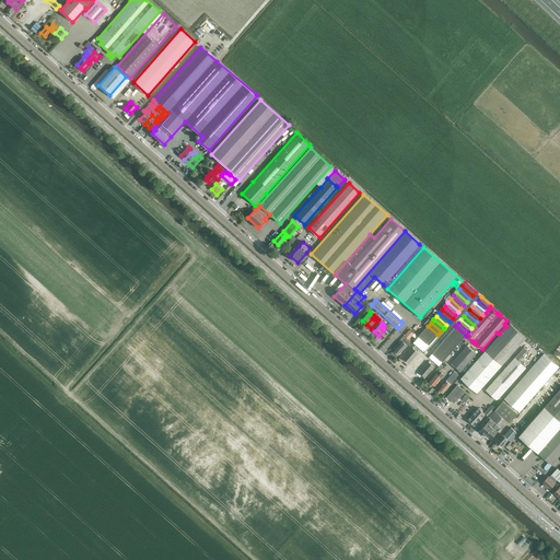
[(510,324),(473,365),(471,366),(470,365),(463,373),(464,374),(461,378),(477,393),(526,338),(510,324)]
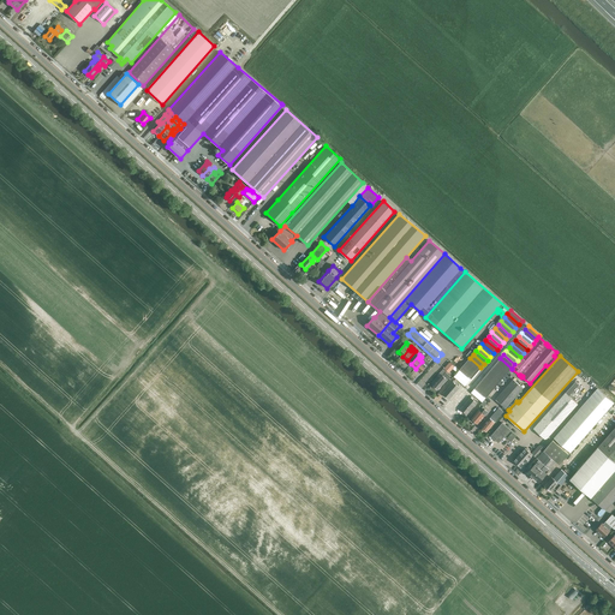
[(470,358),(466,362),(478,371),(481,368),(470,358)]
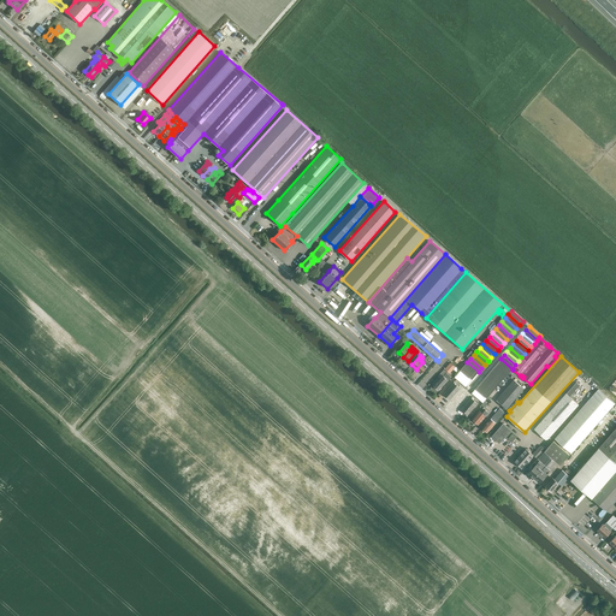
[(501,359),(498,362),(509,373),(513,369),(501,359)]
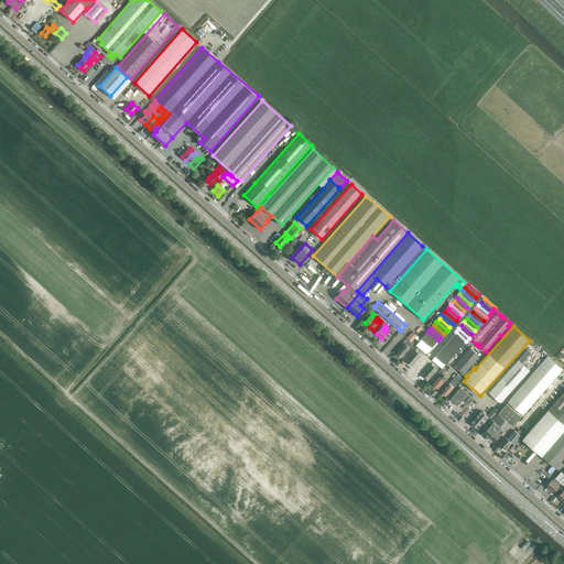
[(387,332),(381,338),(386,342),(393,333),(391,331),(389,333),(387,332)]
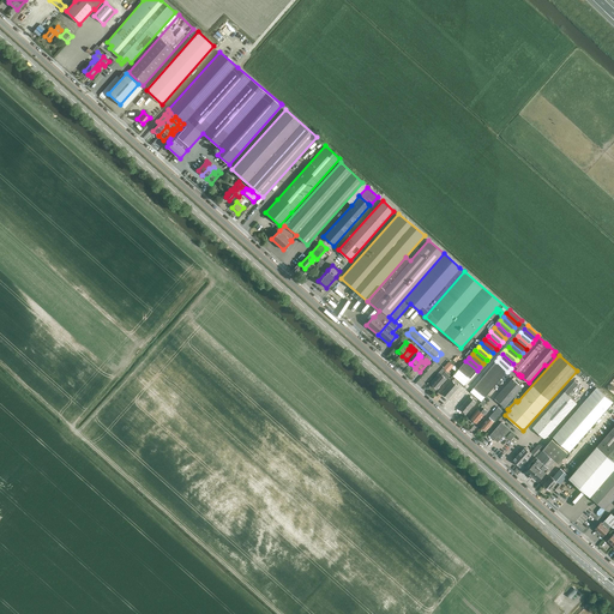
[(465,361),(463,365),(474,374),(477,371),(465,361)]
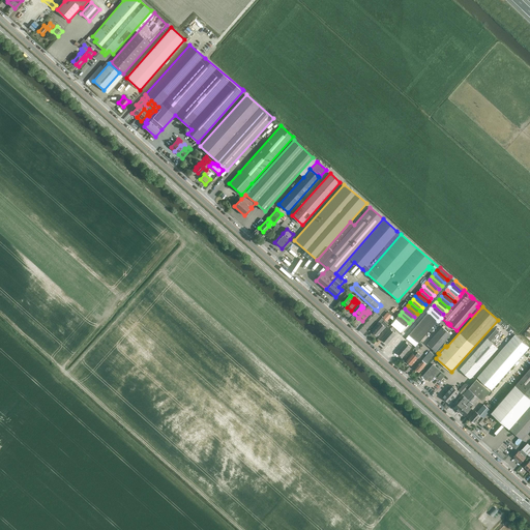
[(429,312),(425,315),(435,324),(438,321),(429,312)]
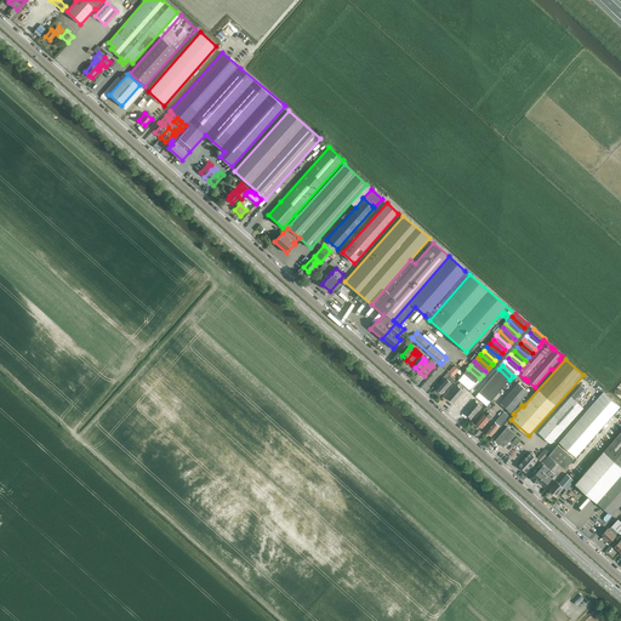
[(467,369),(465,372),(476,382),(479,379),(468,369),(467,369)]
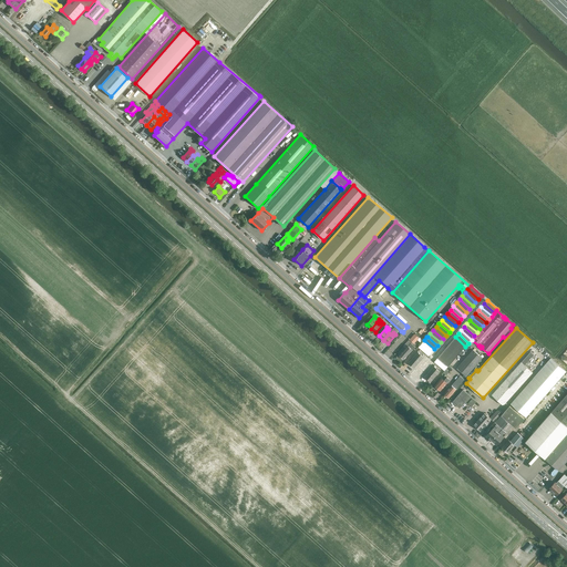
[(455,337),(452,340),(463,350),(465,347),(455,337)]
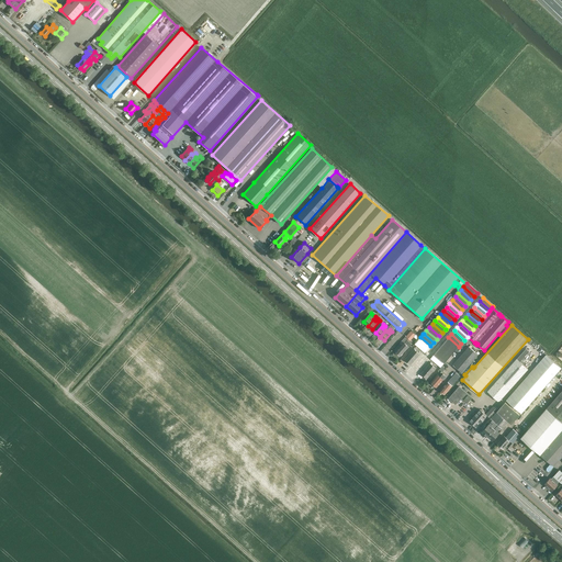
[(448,337),(446,340),(456,350),(459,347),(448,337)]
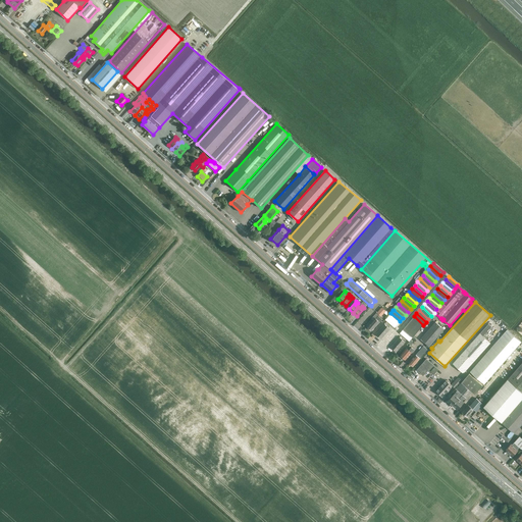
[(414,316),(411,320),(421,328),(423,325),(414,316)]
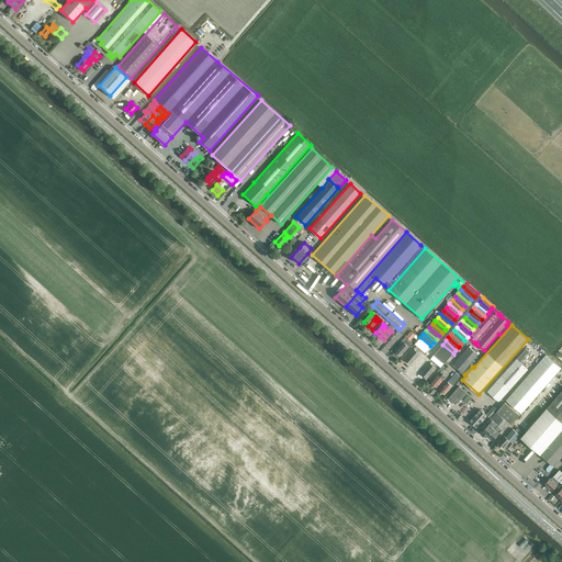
[(401,356),(411,345),(406,341),(403,345),(402,344),(395,351),(401,356)]
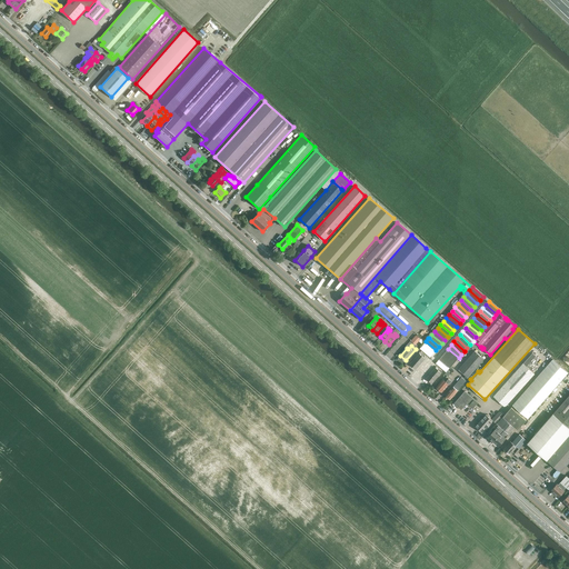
[(448,349),(446,352),(456,361),(459,358),(448,349)]
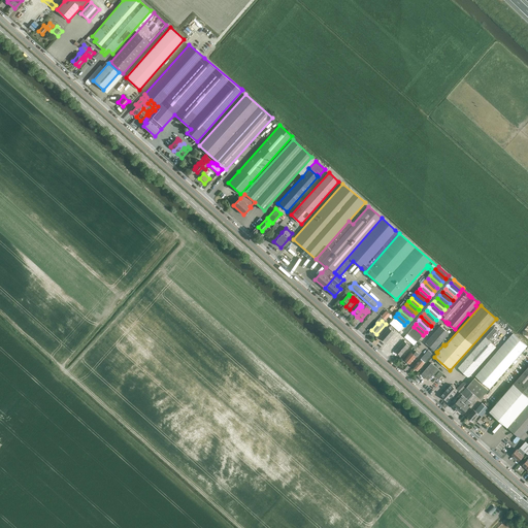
[(426,342),(435,351),(436,352),(443,344),(441,342),(450,333),(440,325),(426,342)]
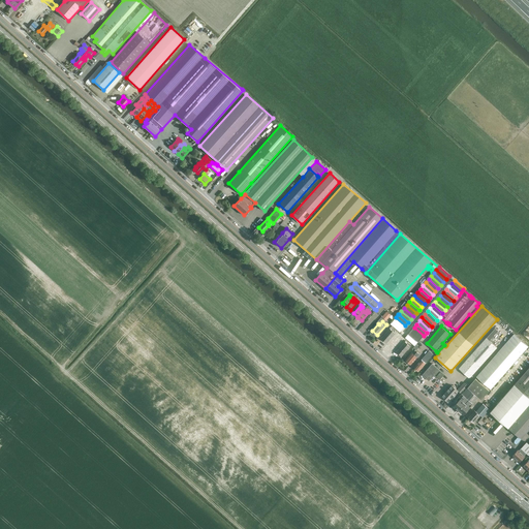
[(396,334),(395,334),(397,331),(396,330),(392,327),(381,339),(386,344),(396,334)]
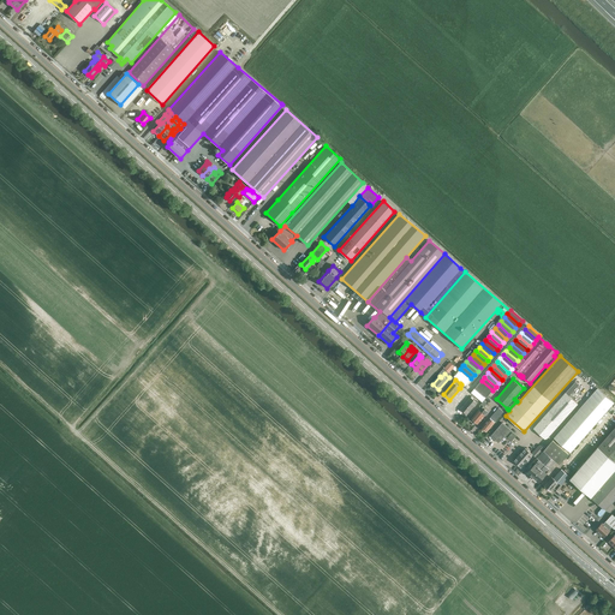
[(482,381),(478,384),(489,394),(493,390),(482,381)]
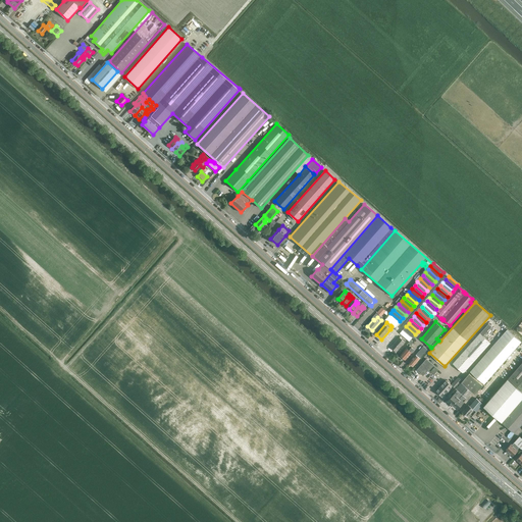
[(483,336),(491,326),(488,324),(480,333),(453,364),(456,366),(455,368),(459,371),(460,370),(463,372),(464,372),(490,343),(483,336)]
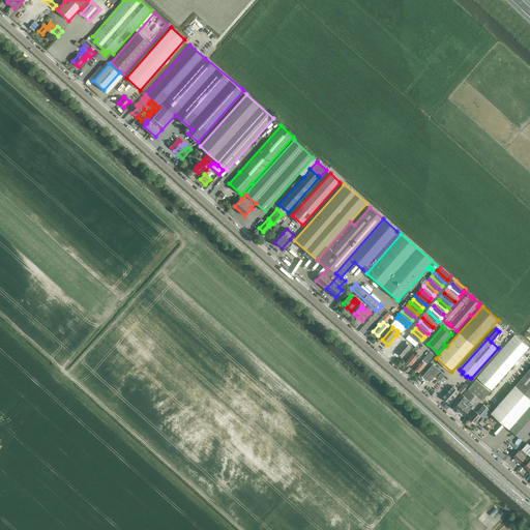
[(412,331),(409,334),(419,343),(421,340),(412,331)]
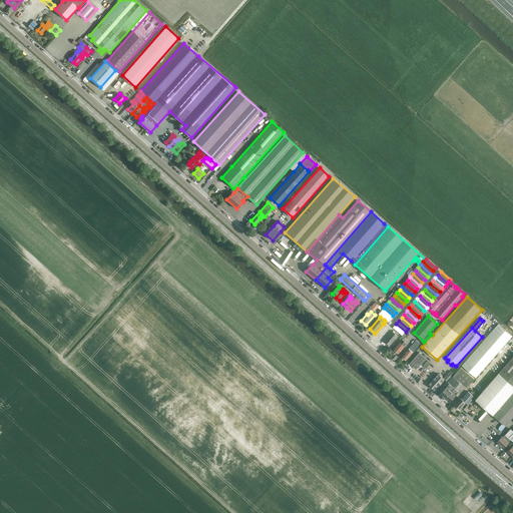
[(462,365),(466,369),(476,378),(512,336),(498,324),(462,365)]
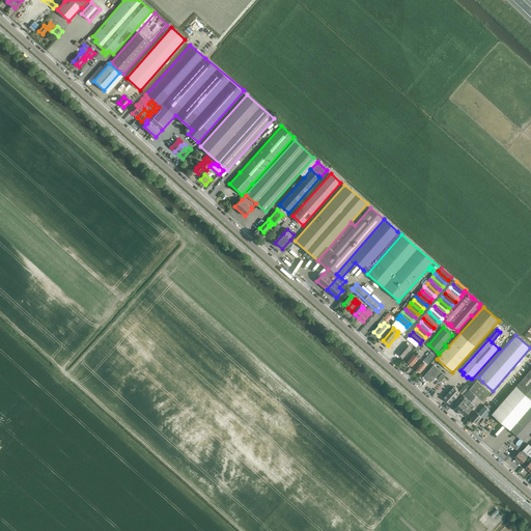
[(402,358),(412,347),(410,346),(411,345),(410,343),(409,345),(407,343),(397,354),(402,358)]
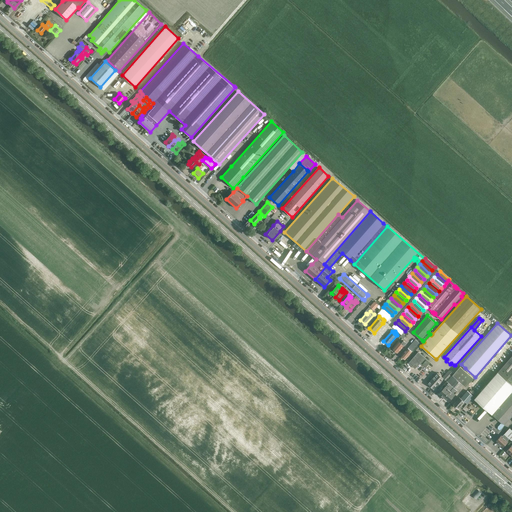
[(405,359),(419,343),(415,339),(401,356),(405,359)]
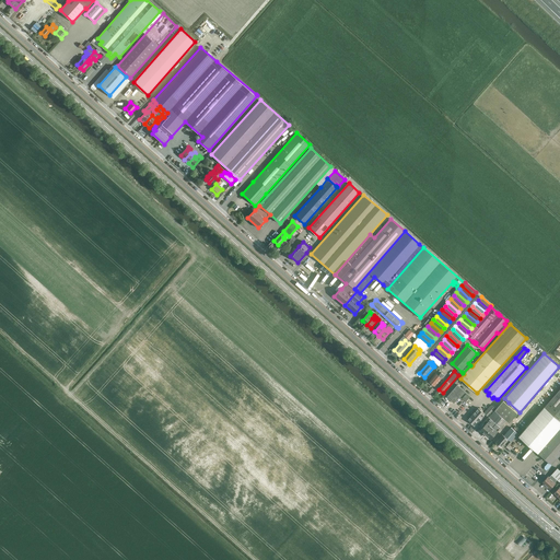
[(435,385),(444,375),(442,372),(439,375),(436,373),(430,381),(435,385)]
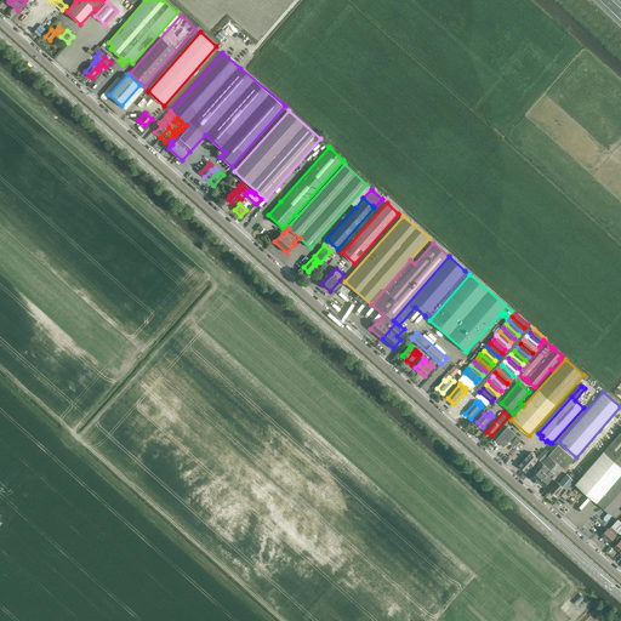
[(496,440),(503,446),(503,448),(510,440),(517,446),(523,439),(508,427),(496,440)]
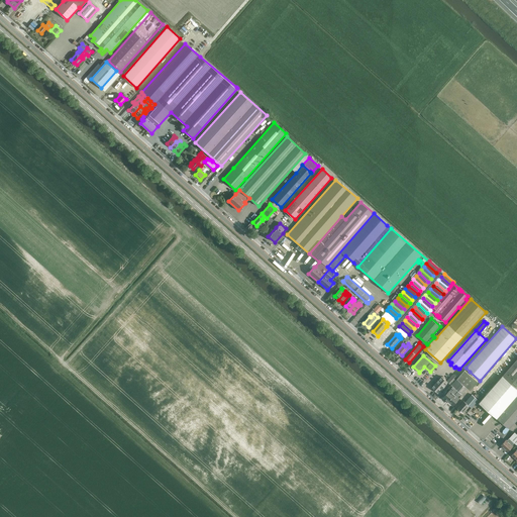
[(516,358),(480,402),(510,428),(516,420),(516,358)]
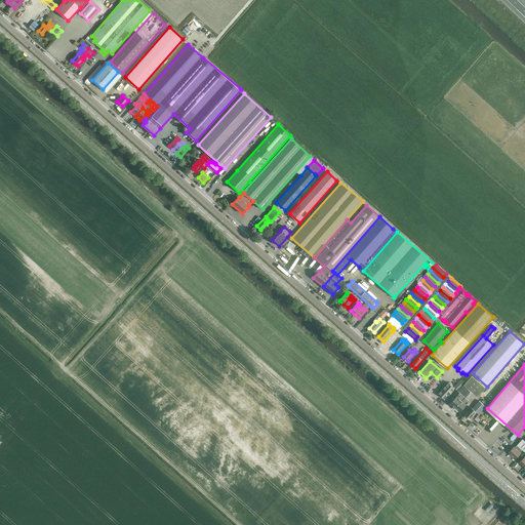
[(472,375),(463,385),(474,394),(478,397),(486,388),(472,375)]
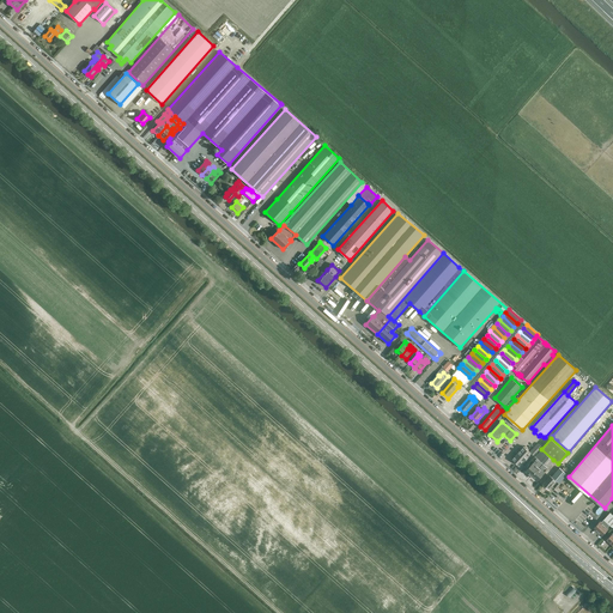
[(525,447),(517,454),(513,460),(520,466),(532,453),(534,456),(535,456),(542,447),(540,443),(538,444),(530,453),(525,447)]
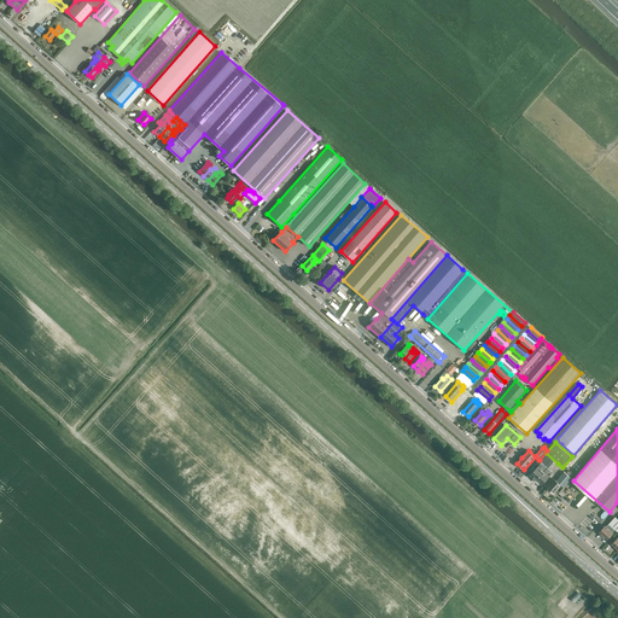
[(536,467),(531,474),(536,479),(542,484),(553,472),(552,471),(558,464),(546,453),(540,460),(538,460),(534,466),(536,467)]
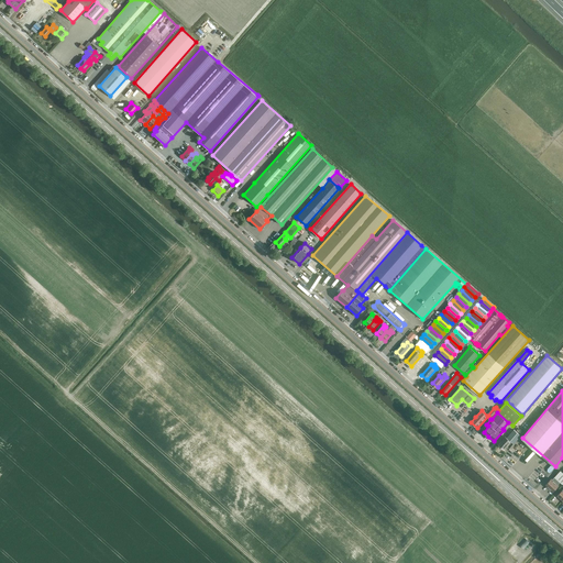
[(514,444),(521,435),(514,430),(507,439),(506,437),(498,444),(504,450),(511,442),(514,444)]
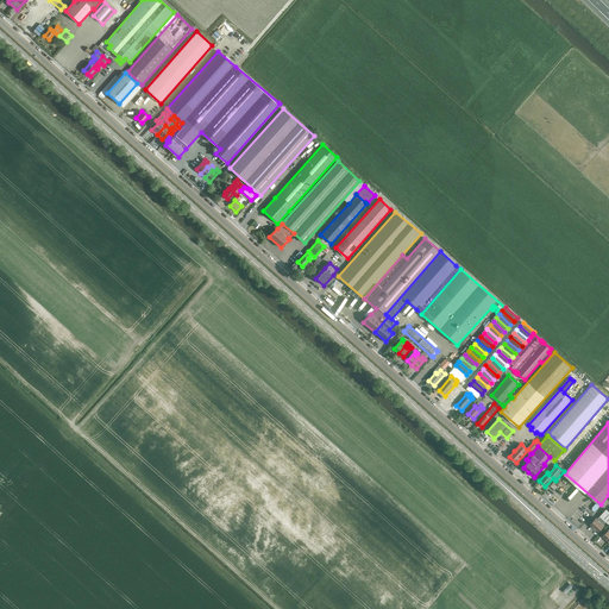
[(594,528),(595,528),(602,520),(600,516),(597,520),(596,518),(590,525),(591,526),(591,527),(592,528),(594,528)]
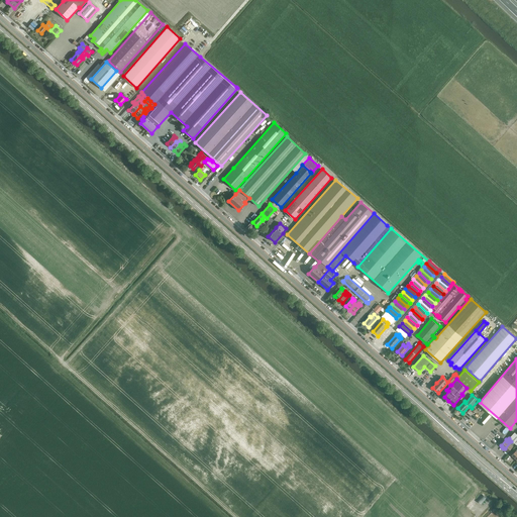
[(511,441),(505,448),(505,449),(505,450),(506,451),(507,450),(508,451),(513,446),(512,445),(514,443),(511,441)]
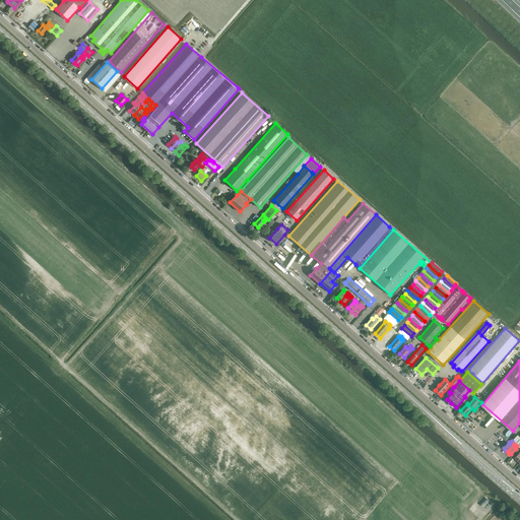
[(485,498),(480,504),(485,509),(492,503),(485,498)]
